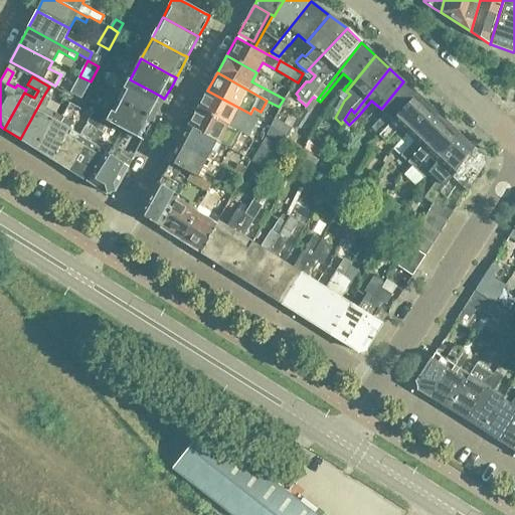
[(81,98),(91,81),(79,76),(71,92),(81,98)]
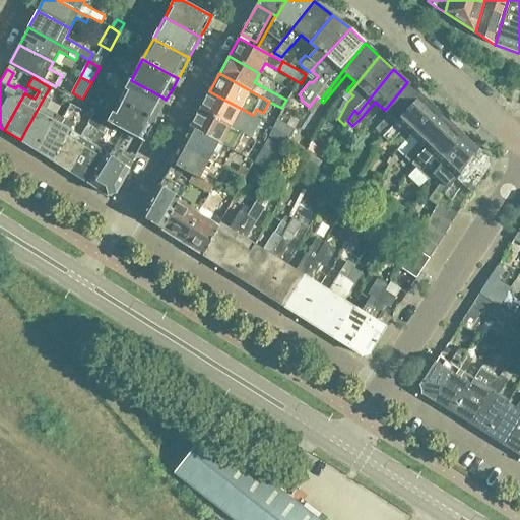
[(154,120),(161,107),(166,100),(161,96),(131,80),(130,80),(120,101),(154,120)]
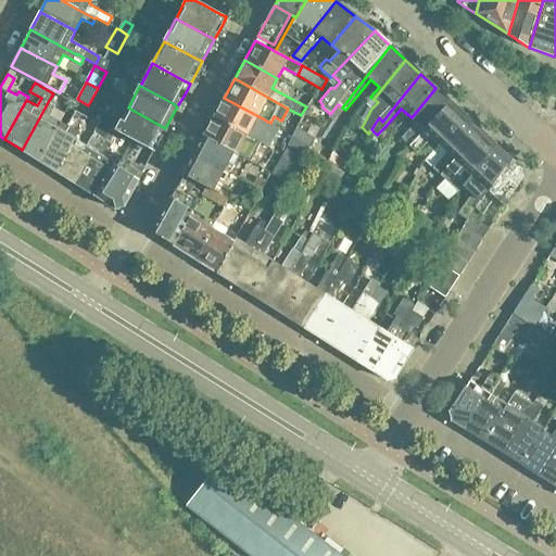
[(414,148),(450,102),(436,88),(412,117),(416,122),(402,137),(414,148)]
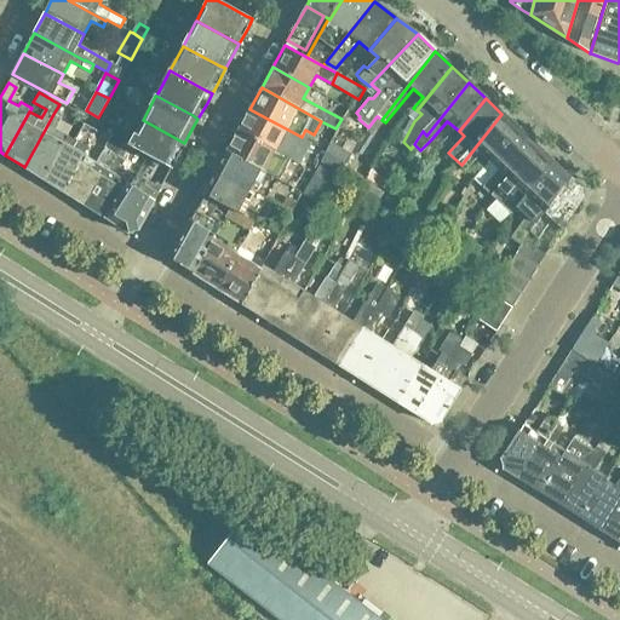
[(302,137),(250,109),(239,130),(287,156),(293,144),(297,145),(302,137)]
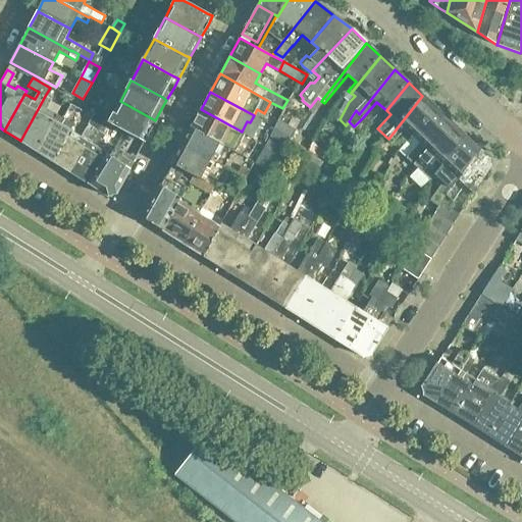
[(37,151),(57,114),(61,107),(50,101),(51,100),(45,96),(20,141),(37,151)]
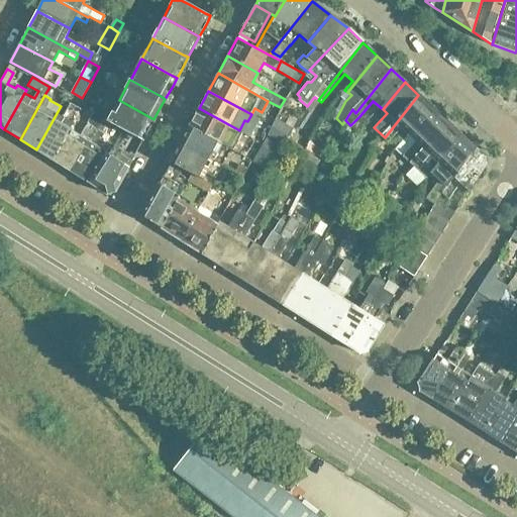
[(385,137),(388,140),(401,126),(410,136),(432,108),(418,95),(385,137)]
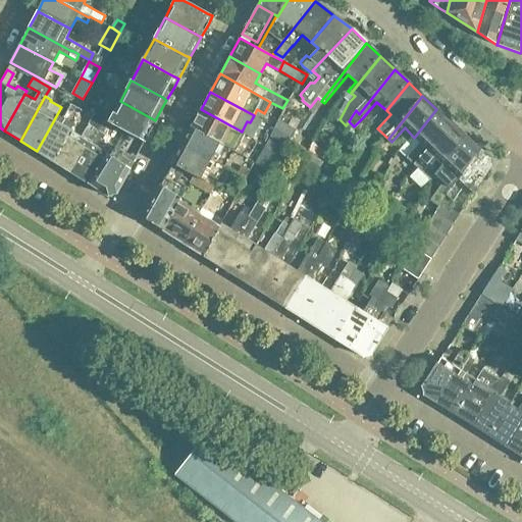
[(311,107),(308,112),(314,116),(324,103),(321,101),(318,98),(311,107)]
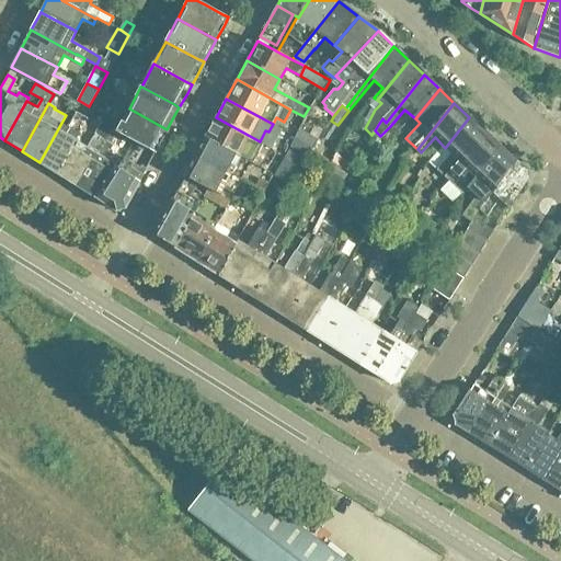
[(155,152),(158,147),(159,144),(167,129),(129,109),(116,132),(134,140),(150,149),(155,152)]
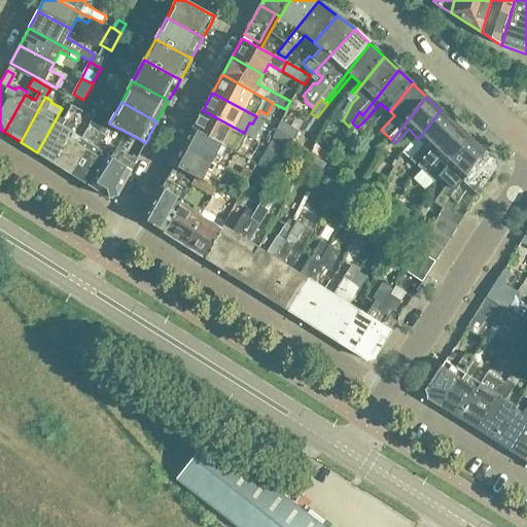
[(69,134),(82,111),(72,105),(64,119),(58,115),(37,152),(54,163),(66,141),(70,134),(69,134)]
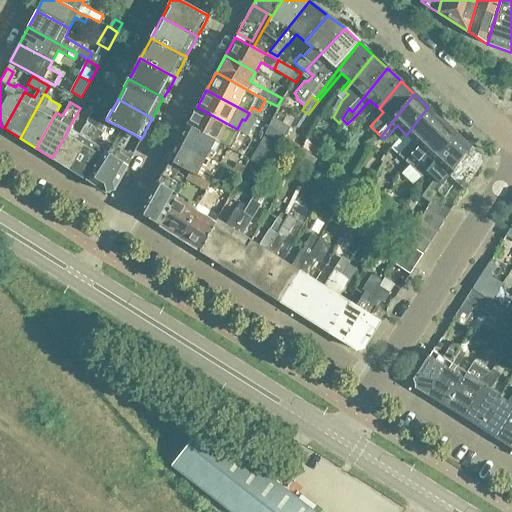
[(237,129),(197,107),(187,125),(209,137),(230,148),(239,131),(237,130),(237,129)]
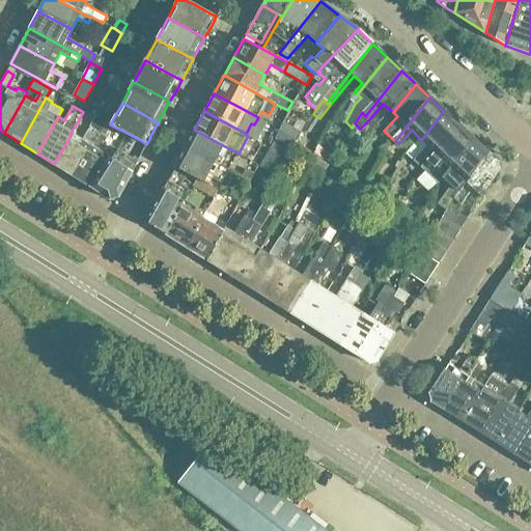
[(427,145),(414,160),(423,168),(458,124),(444,111),(421,140),(427,145)]
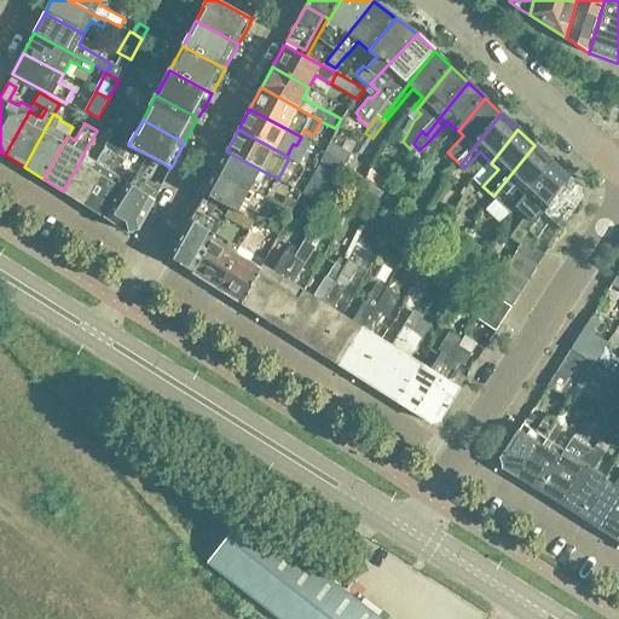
[(364,133),(353,152),(360,157),(372,138),(365,133),(364,133)]
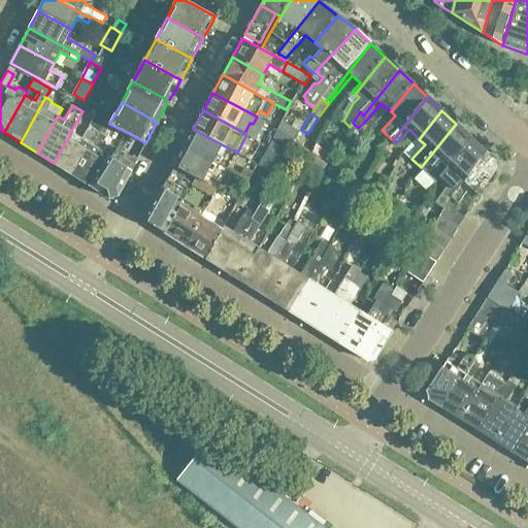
[(70,173),(98,133),(105,121),(95,116),(80,140),(70,134),(66,141),(54,163),(70,173)]
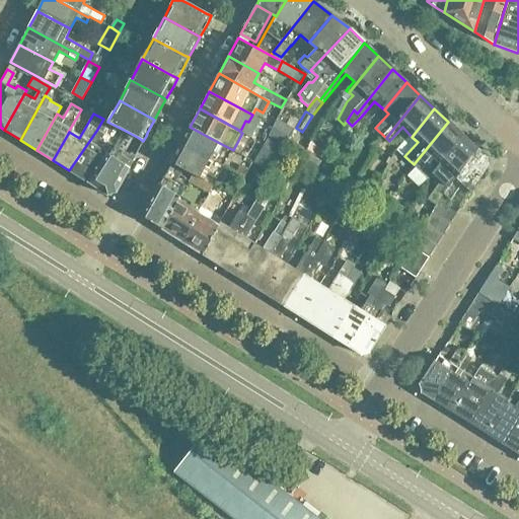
[(255,140),(265,129),(252,118),(243,129),(255,140)]
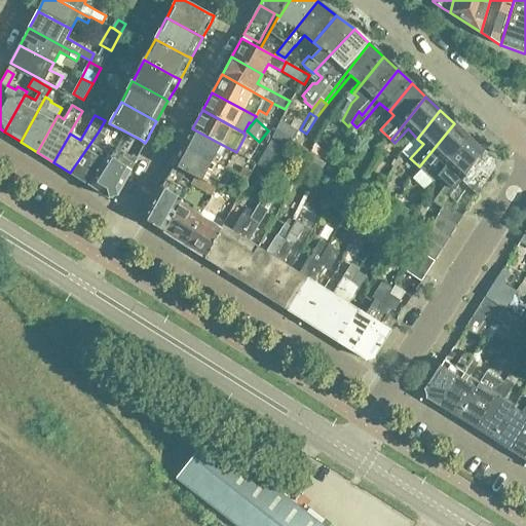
[(419,166),(434,180),(435,179),(467,137),(454,123),(419,166)]
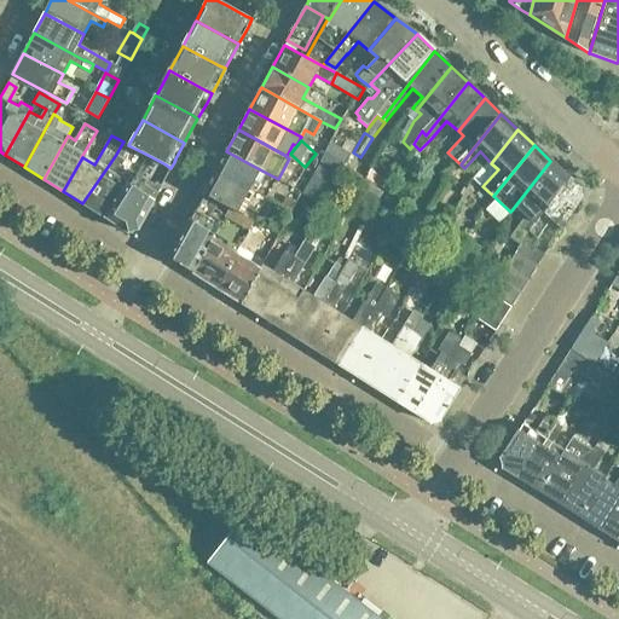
[(345,156),(328,146),(318,165),(335,174),(345,156)]
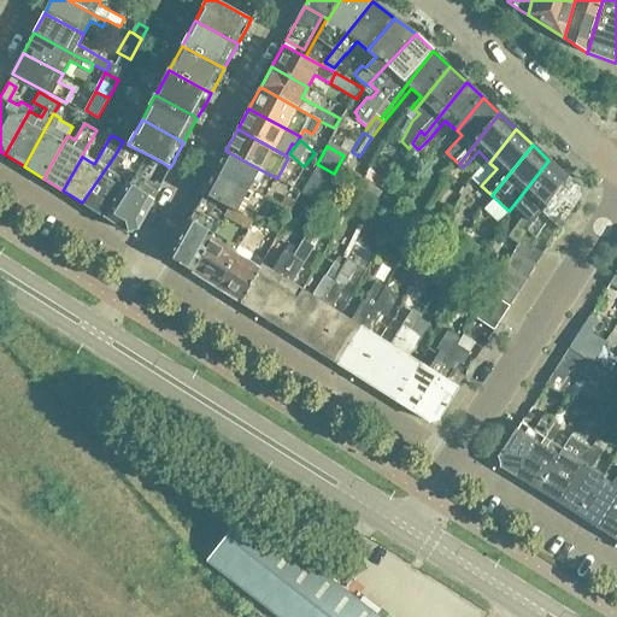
[(276,180),(277,178),(252,165),(225,151),(225,152),(219,164),(218,164),(215,172),(264,200),(276,180)]
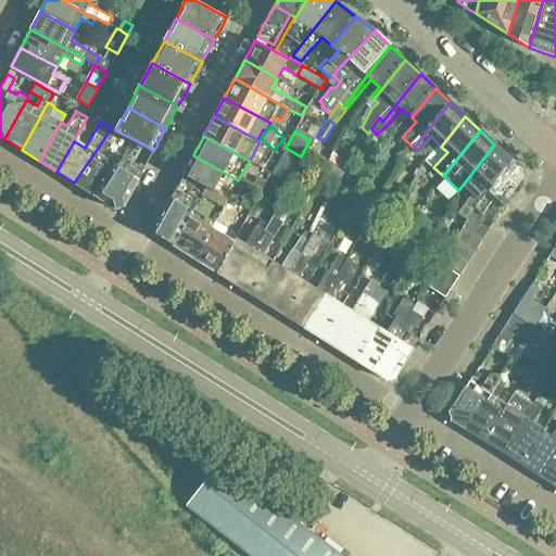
[(104,160),(110,149),(105,147),(108,143),(103,140),(74,182),(92,193),(114,165),(104,160)]
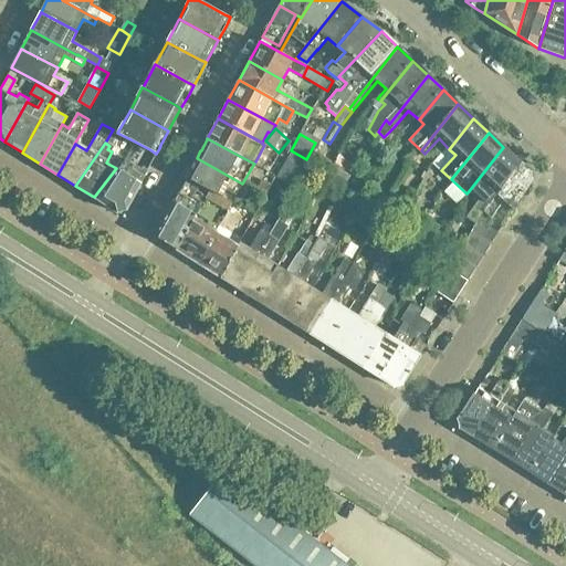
[(483,207),(519,161),(503,147),(468,192),(483,207)]
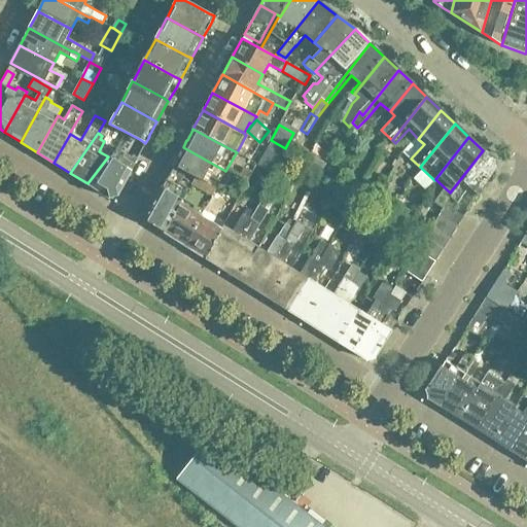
[(254,160),(259,145),(244,139),(239,153),(254,160)]
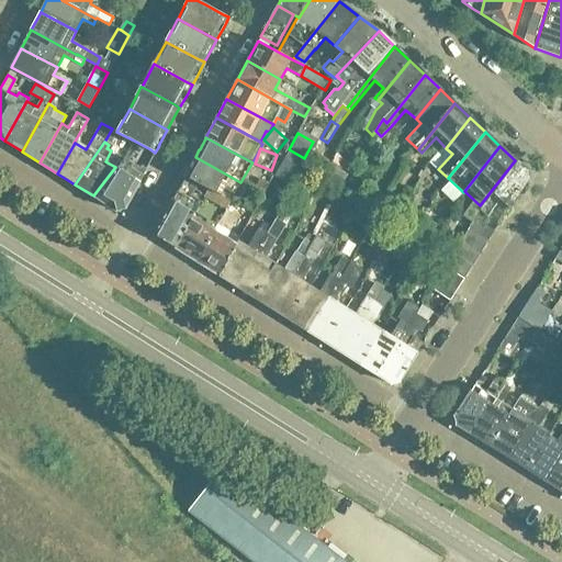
[(289,149),(274,176),(290,184),(304,158),(289,149)]
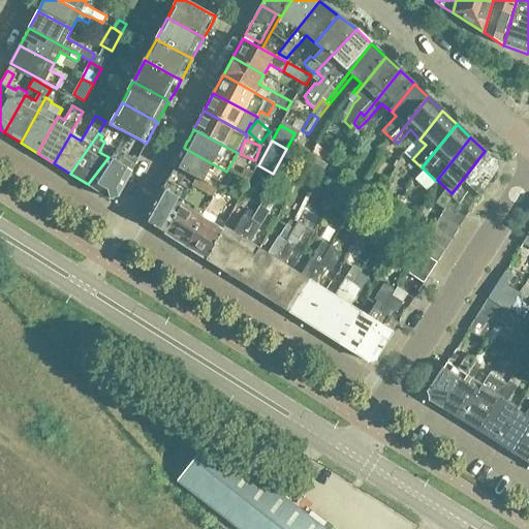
[(289,152),(304,162),(310,154),(294,144),(289,152)]
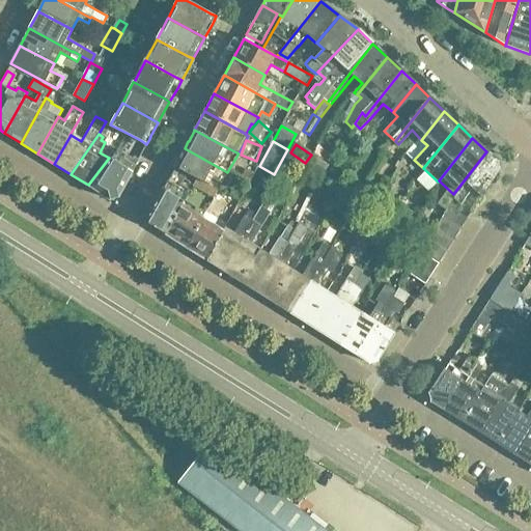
[(227,172),(185,148),(174,166),(187,173),(188,173),(196,178),(208,185),(213,178),(221,183),(227,172)]
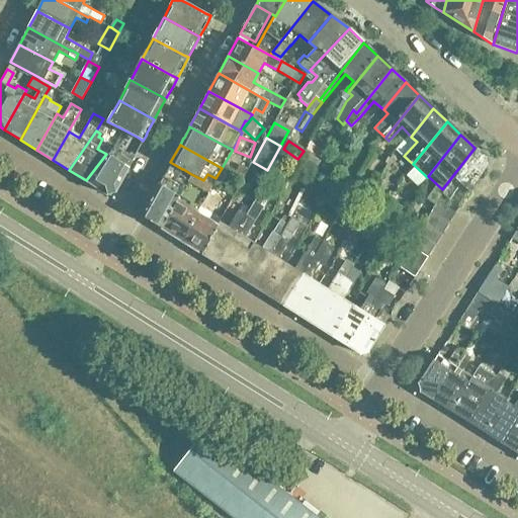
[(113,192),(136,155),(131,152),(130,154),(114,146),(109,156),(106,154),(86,180),(108,193),(113,192)]
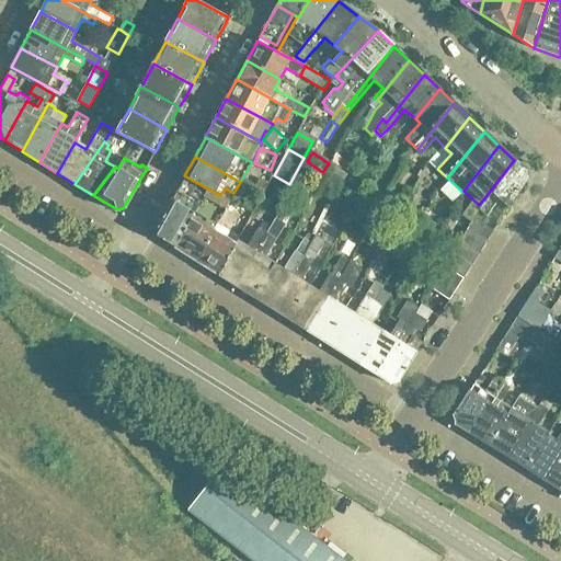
[(324,174),(340,184),(351,169),(334,159),(324,174)]
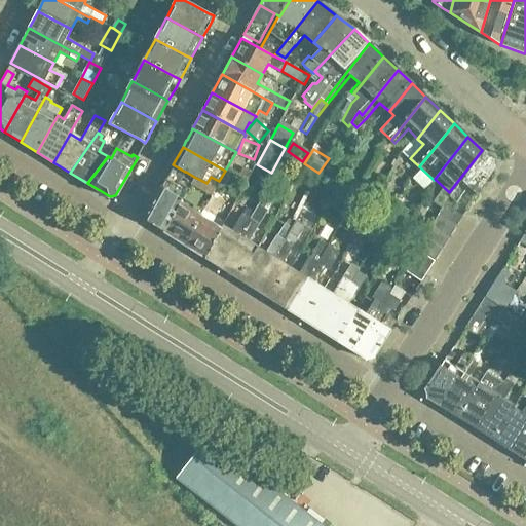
[(476,195),(493,168),(494,168),(493,160),(492,160),(482,150),(449,192),(439,205),(443,209),(440,214),(457,225),(463,216),(454,210),(467,187),(476,195)]
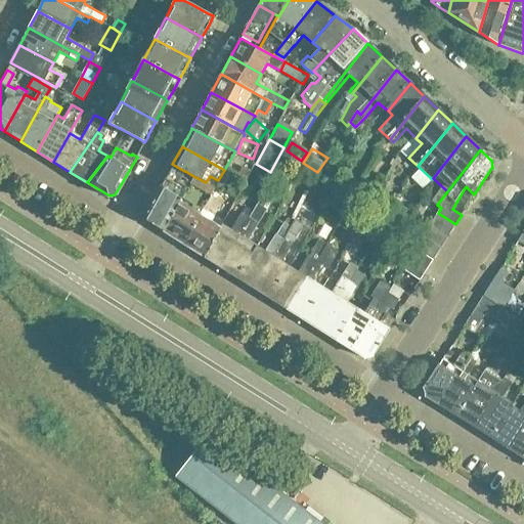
[(331,160),(320,174),(332,182),(342,168),(331,160)]
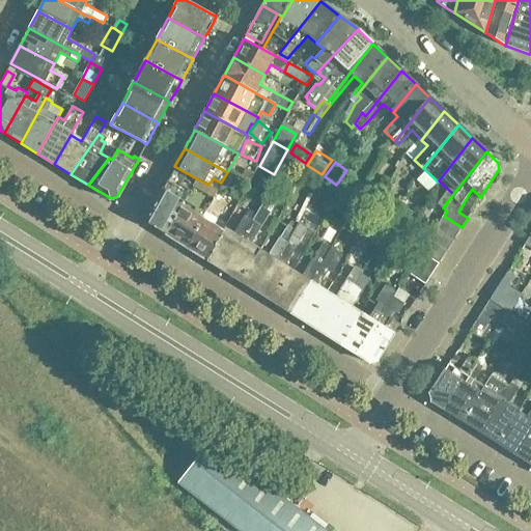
[(180,185),(187,173),(174,166),(159,194),(179,205),(187,194),(189,189),(180,185)]
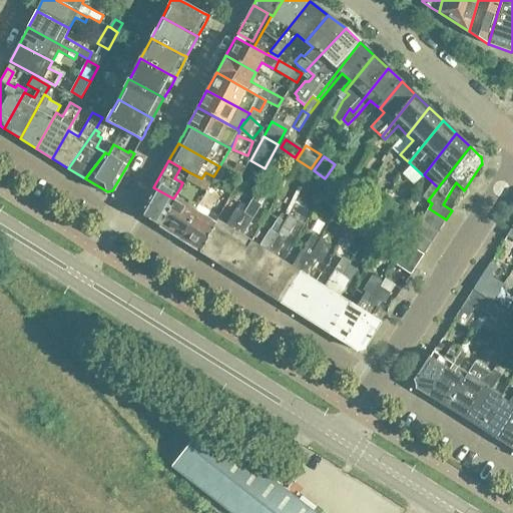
[(241,176),(246,167),(236,162),(232,170),(241,176)]
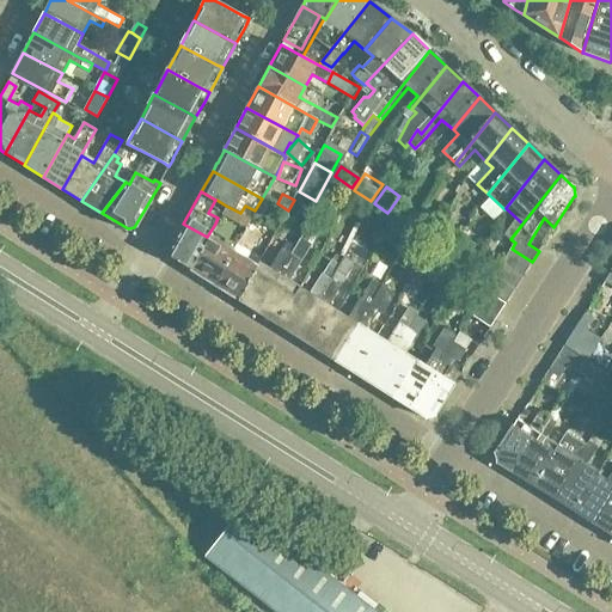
[(239,213),(240,213),(226,206),(218,218),(215,224),(221,226),(226,218),(244,227),(249,219),(239,213)]
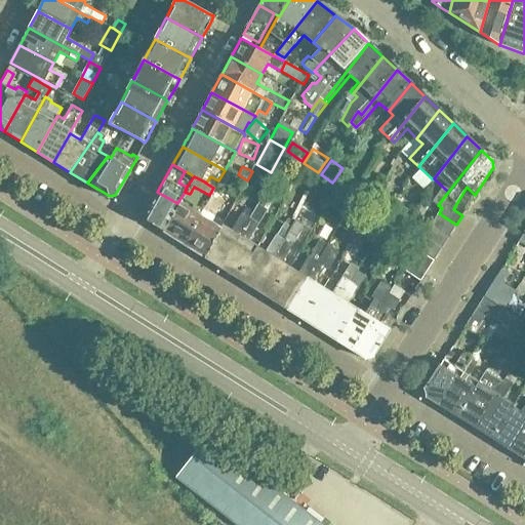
[(350,199),(335,188),(331,196),(345,207),(350,199)]
